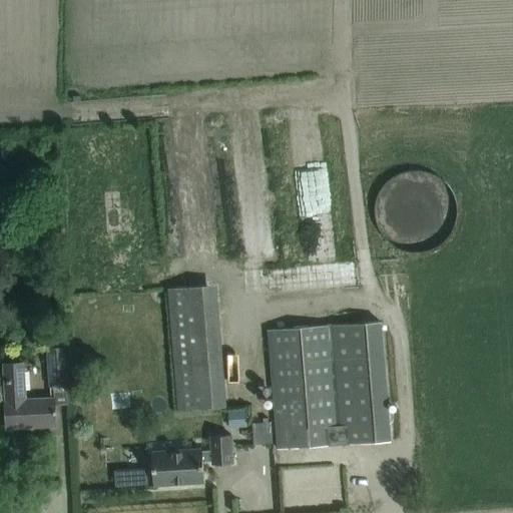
[(217,285),(205,286),(168,289),(178,410),(226,406),(217,285)]
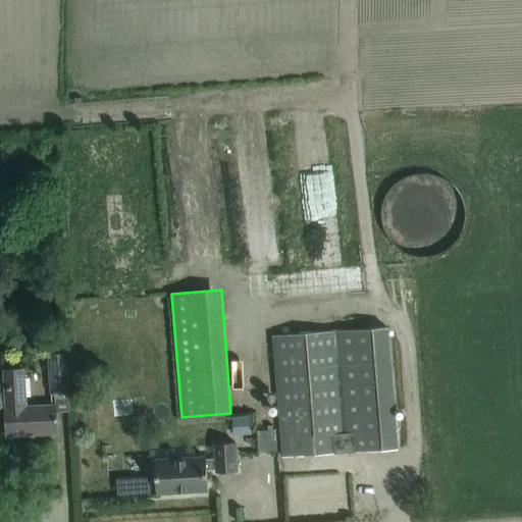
[(395,448),(385,326),(273,334),(282,456),(395,448)]
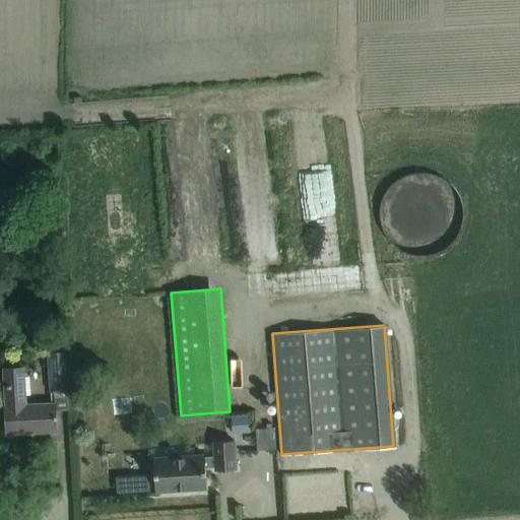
[(49,352),(51,391),(68,390),(66,351),(49,352)]
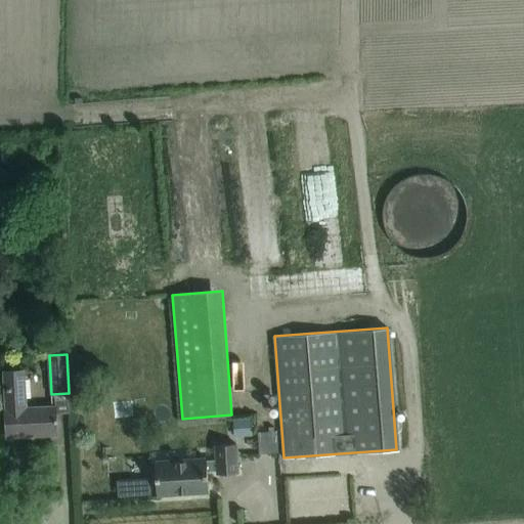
[(3,372),(6,417),(7,437),(55,435),(55,422),(56,422),(56,419),(55,419),(54,406),(26,407),(24,370),(3,372)]
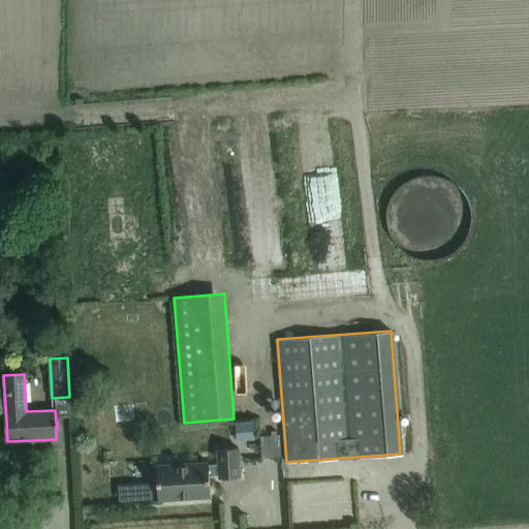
[(257,423),(271,422),(271,405),(256,405),(257,423)]
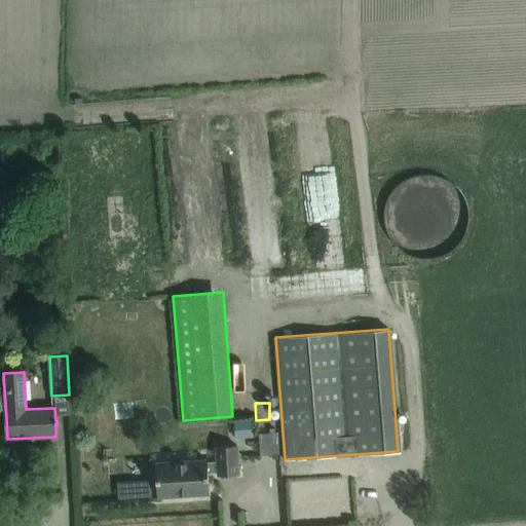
[(254,438),(253,422),(239,423),(240,439),(254,438)]
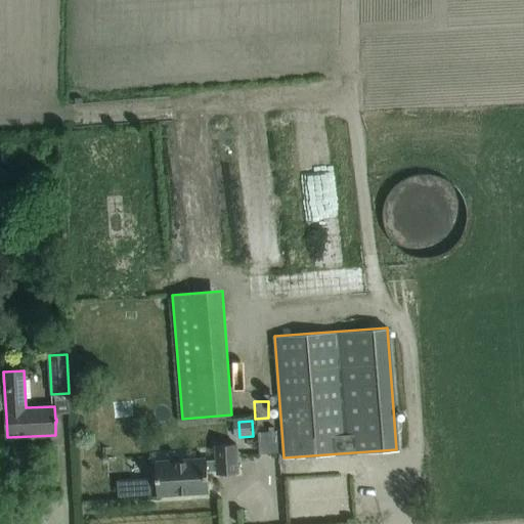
[(276,431),(257,433),(259,453),(277,452),(276,431)]
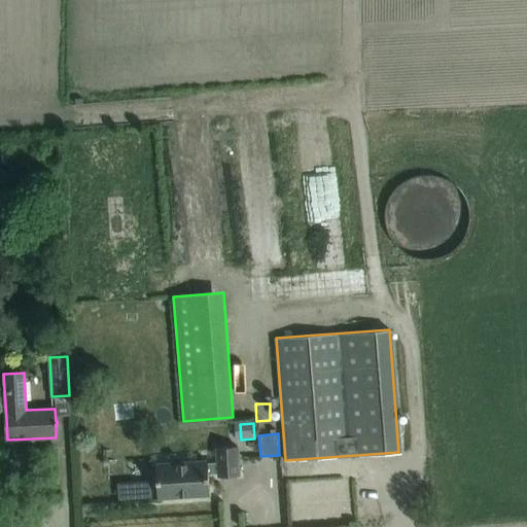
[(155,464),(157,498),(209,495),(208,473),(218,473),(218,477),(239,476),(237,447),(216,448),(217,462),(207,462),(207,460),(155,464)]
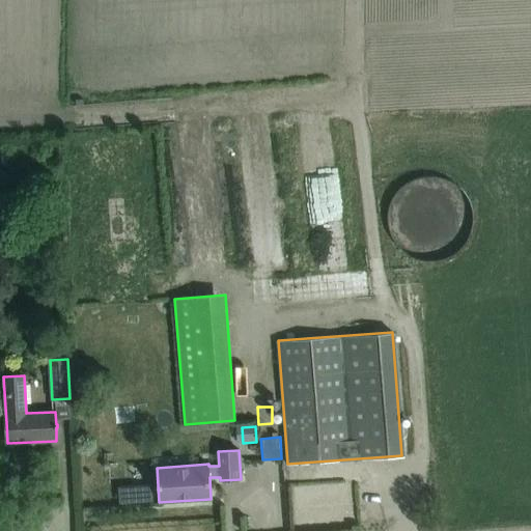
[(119,503),(131,503),(131,485),(118,486),(119,503)]
